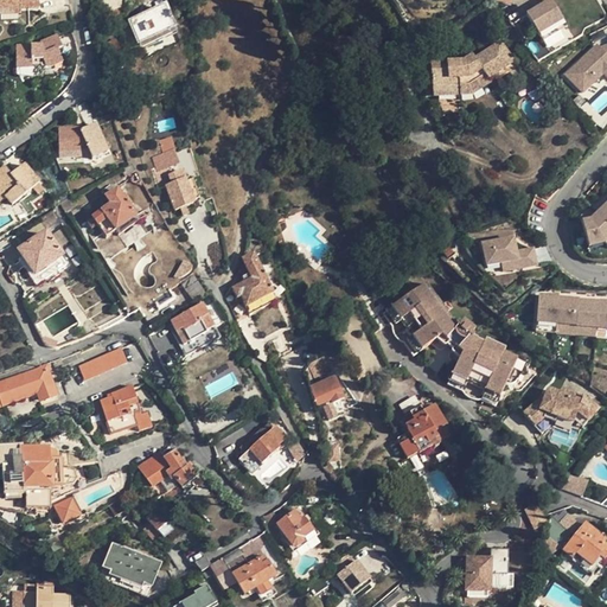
[(0,0),(0,12),(21,11),(38,10),(38,2),(45,1),(46,1),(46,0),(0,0)]
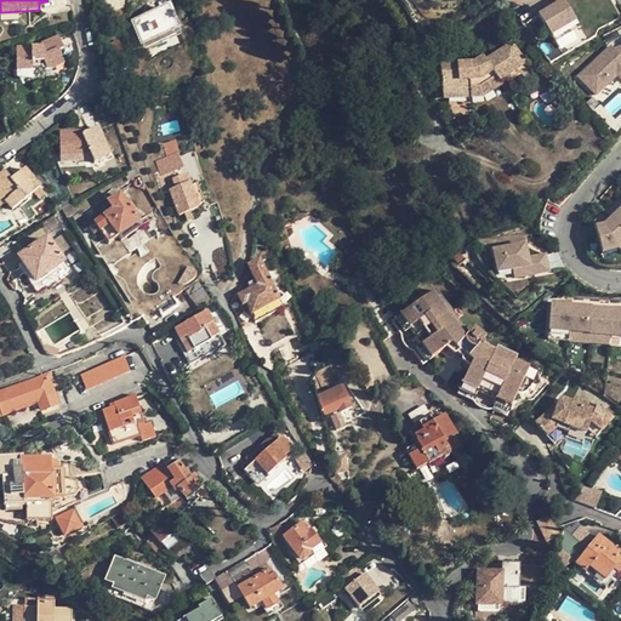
[(565,1),(540,17),(552,38),(577,23),(565,1)]
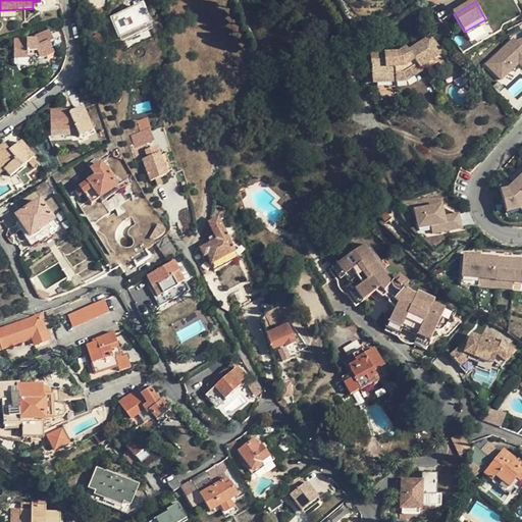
[(142,7),(112,20),(119,39),(150,28),(142,7)]
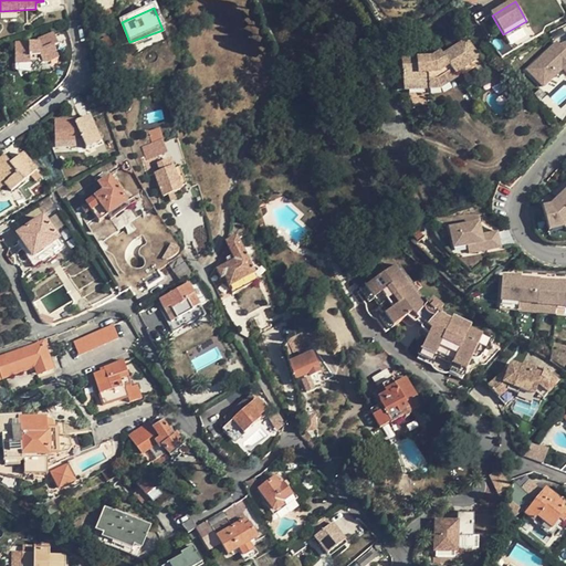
[(526,21),(503,34),(506,40),(530,27),(526,21)]
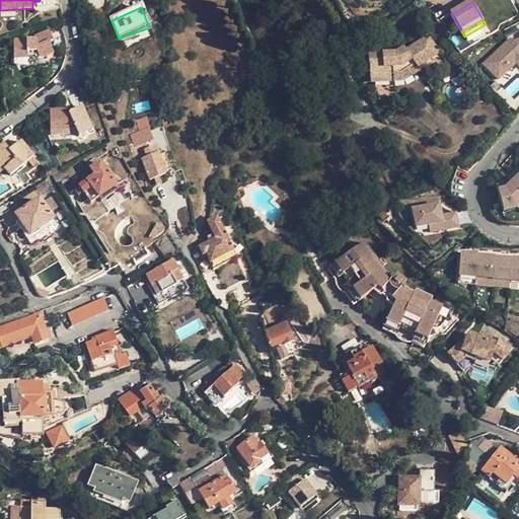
[(16,38),(16,57),(38,57),(45,56),(55,52),(51,41),(54,40),(50,29),(36,34),(35,38),(16,38)]
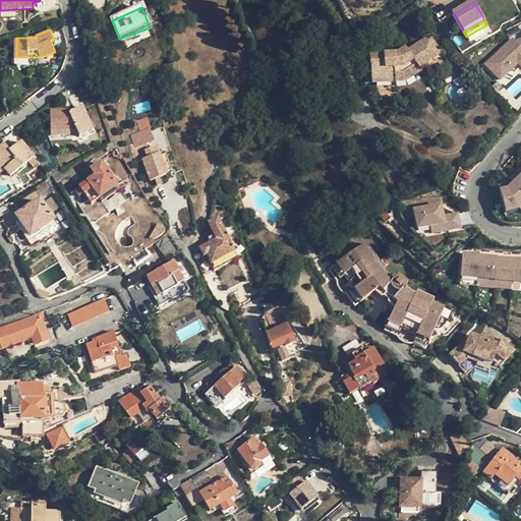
[(393,51),(363,52),(364,82),(387,82),(387,74),(398,73),(405,71),(408,76),(417,71),(415,66),(438,54),(426,36),(404,49),(402,45),(393,51)]
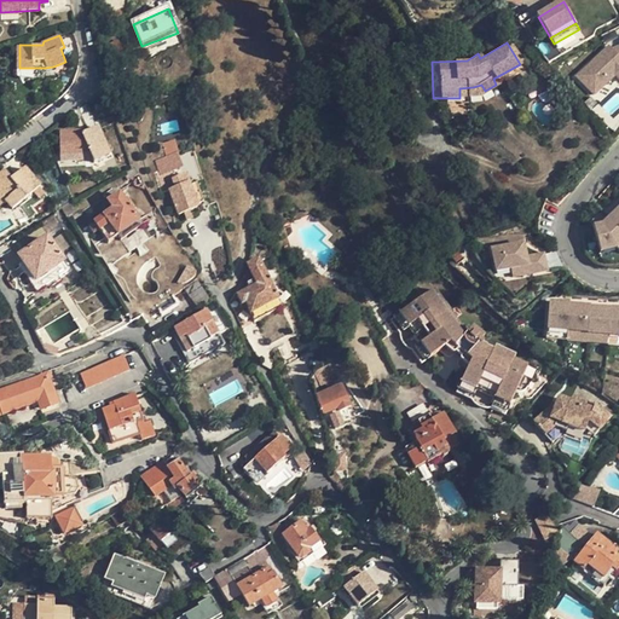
[(608,47),(574,77),(591,97),(613,77),(618,73),(618,46),(612,50),(608,47)]
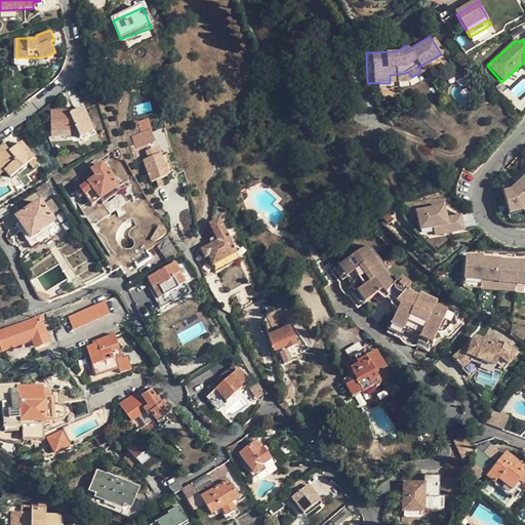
[(401,74),(390,75),(390,83),(401,82),(411,77),(408,72),(401,74)]
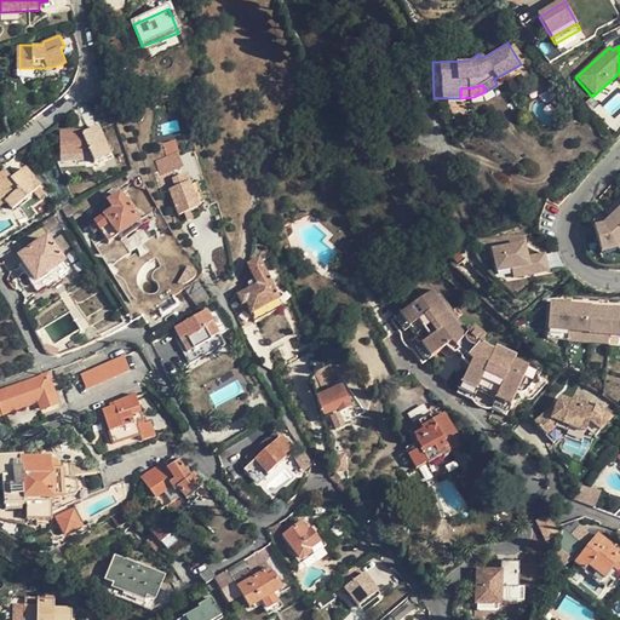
[(93,155),(96,160),(97,164),(113,159),(101,127),(86,132),(85,131),(62,131),(63,155),(93,155)]
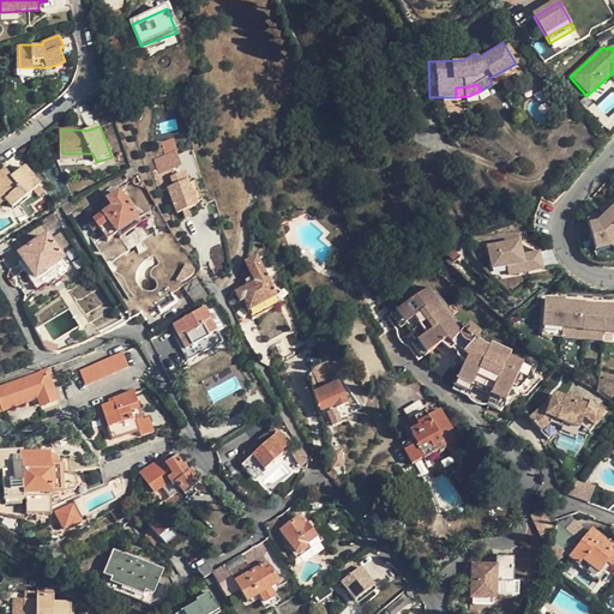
[(157,161),(161,172),(163,172),(182,166),(179,154),(157,161)]
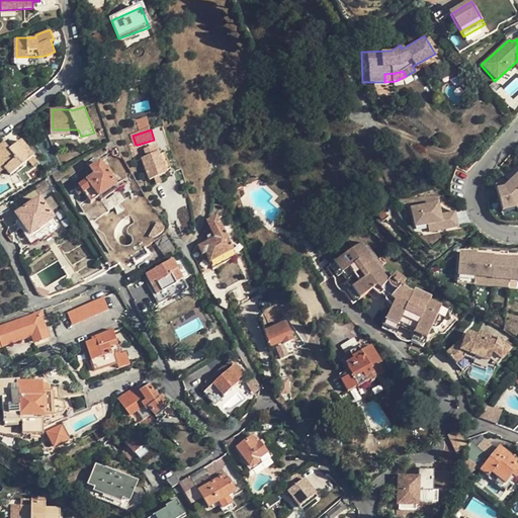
[(6,143),(0,147),(0,163),(5,171),(8,169),(11,166),(16,172),(35,157),(22,141),(12,149),(6,143)]
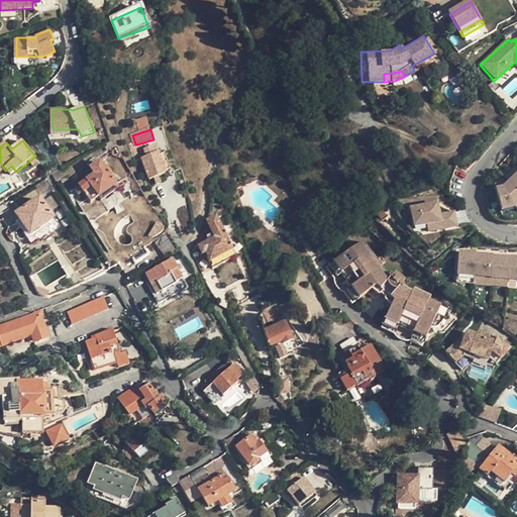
[(116,147),(113,140),(103,145),(107,151),(116,147)]
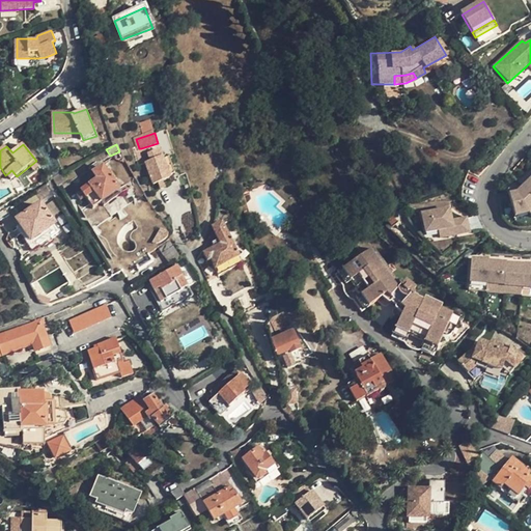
[(139,148),(135,150),(141,166),(146,164),(141,148),(139,148)]
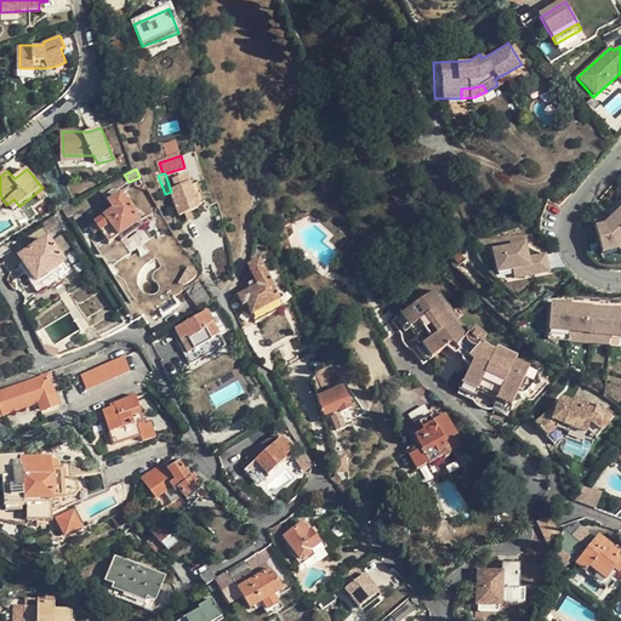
[(186,175),(172,180),(176,189),(171,192),(180,216),(184,214),(192,211),(199,209),(198,206),(191,187),(186,175)]
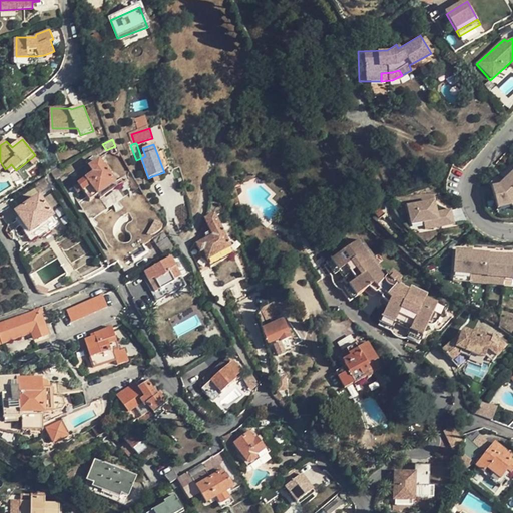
[(163,152),(157,154),(163,170),(170,168),(163,152)]
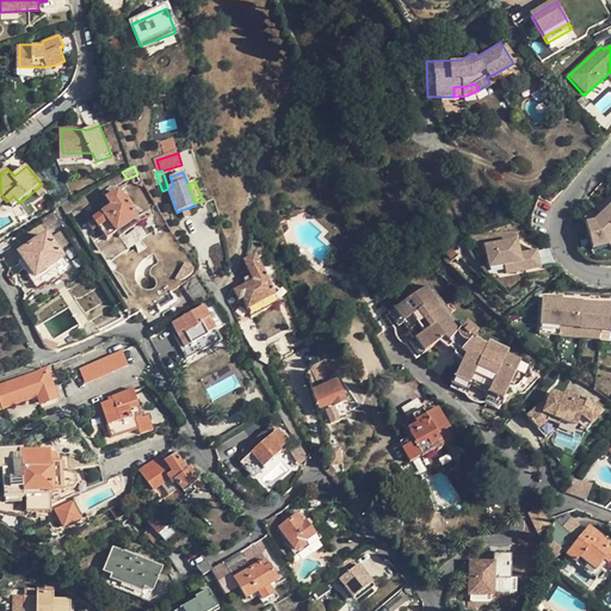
[(107,210),(93,220),(99,228),(106,240),(117,234),(137,220),(118,192),(106,201),(107,203),(104,205),(107,210)]
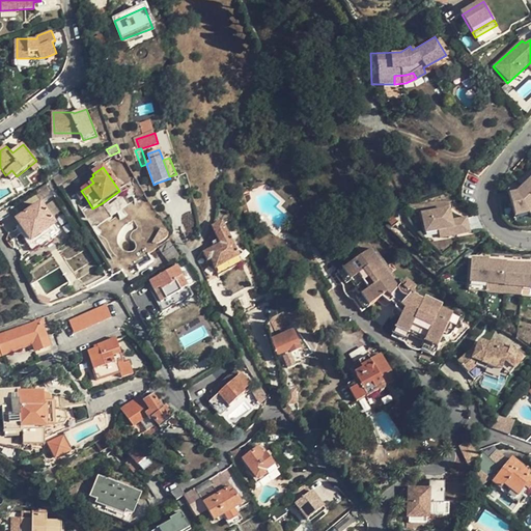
[(61,174),(52,178),(55,183),(63,177),(61,174)]
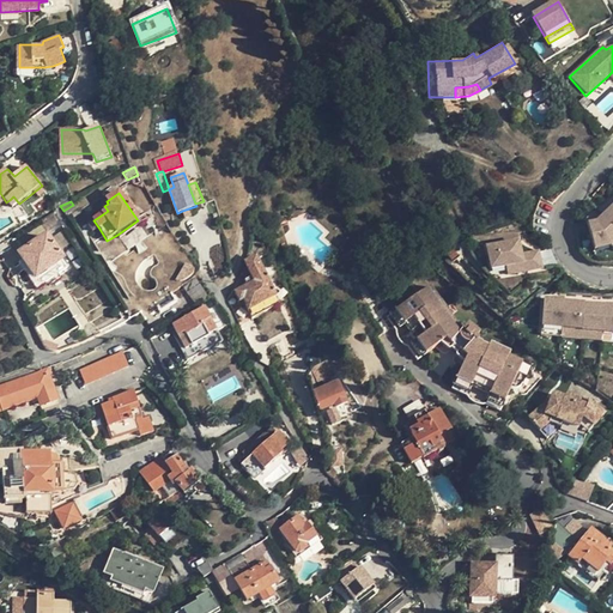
[(55,210),(42,218),(52,231),(64,223),(55,210)]
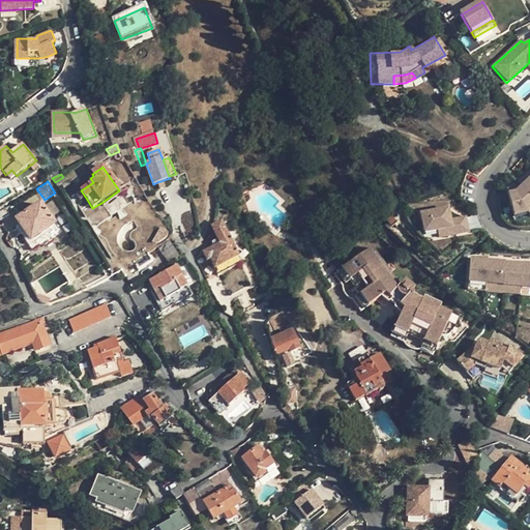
[(516,193),(508,195),(513,216),(527,213),(529,210),(529,195),(522,186),(516,193)]
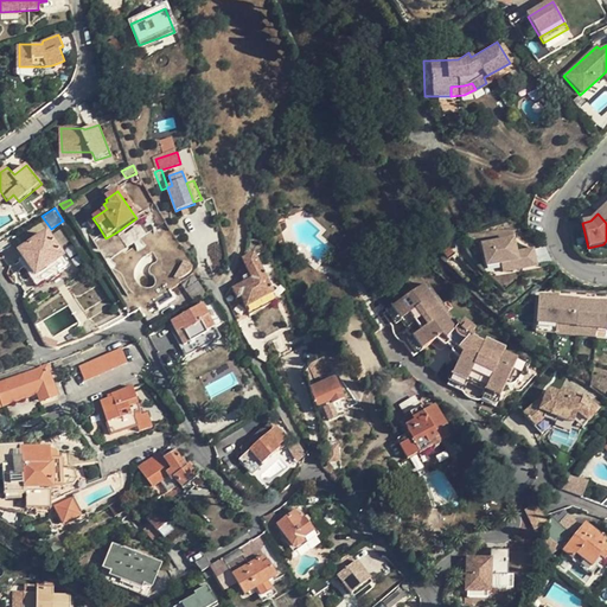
[(93,230),(98,227),(93,218),(87,222),(93,230)]
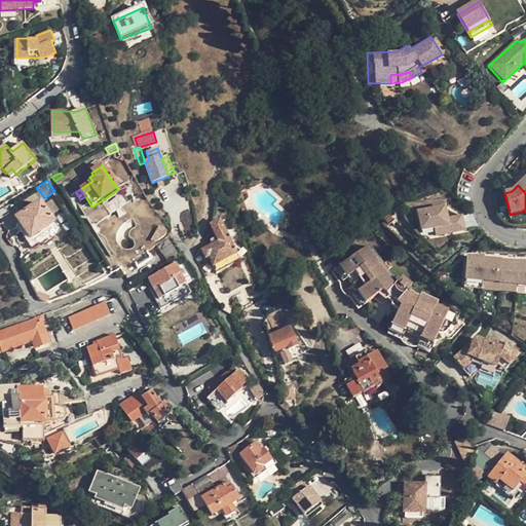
[(120,193),(118,189),(101,201),(103,205),(120,193)]
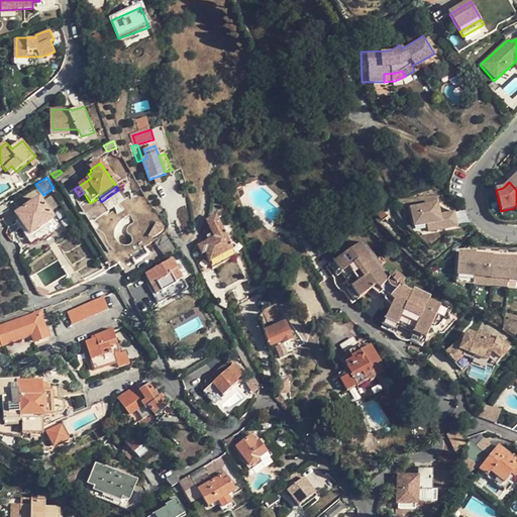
[(237,200),(240,199),(236,187),(228,190),(235,212),(241,210),(237,200)]
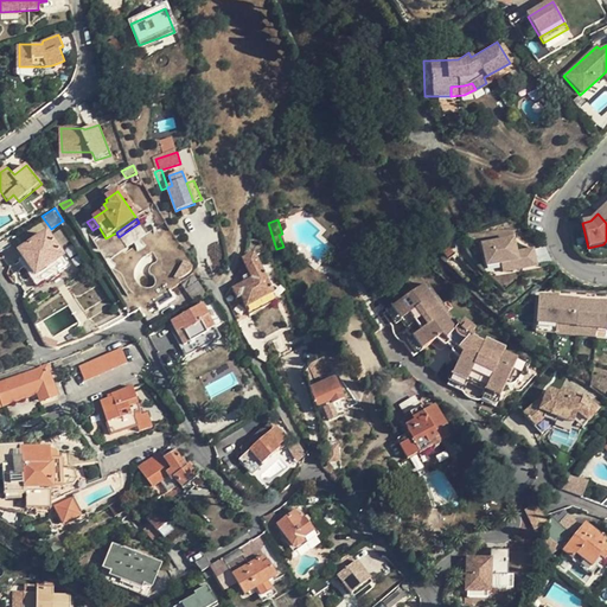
[(63,227),(51,234),(58,247),(71,238),(63,227)]
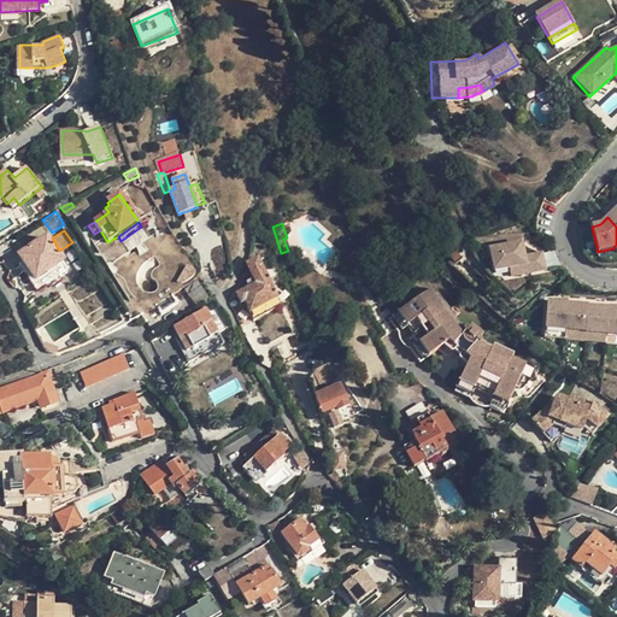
[(47,238),(19,256),(24,264),(21,266),(37,292),(69,270),(47,238)]
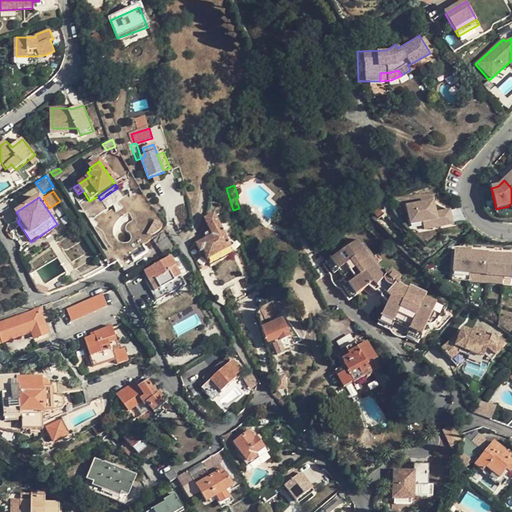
[(434,200),(407,205),(410,223),(422,221),(436,219),(437,226),(453,223),(450,209),(436,211),(434,200)]
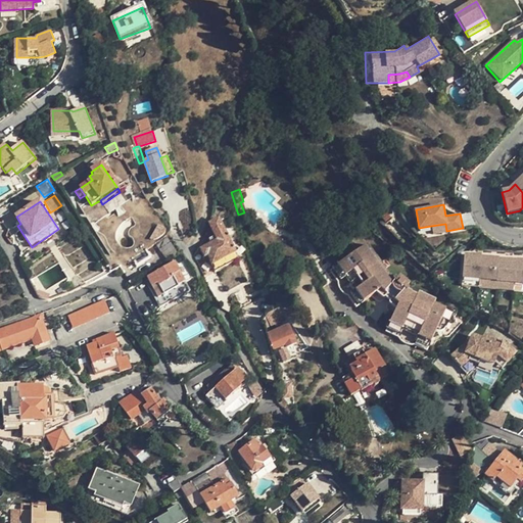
[(6,206),(0,209),(0,216),(1,217),(9,212),(6,206)]
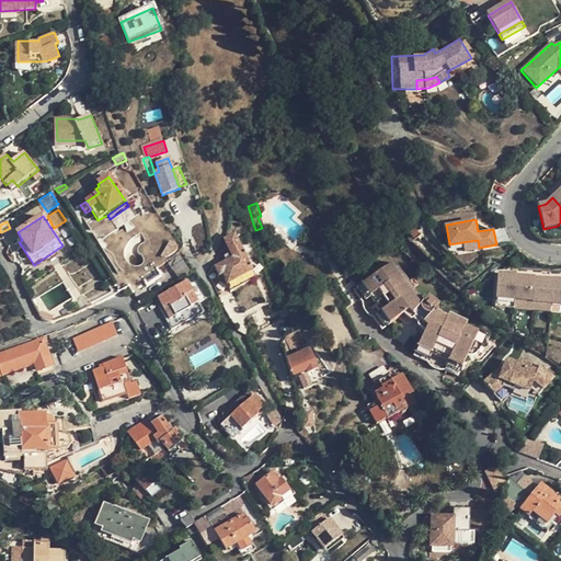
[(224,276),(226,281),(231,293),(254,282),(235,238),(225,242),(230,255),(225,259),(227,264),(216,270),(219,277),(224,276)]
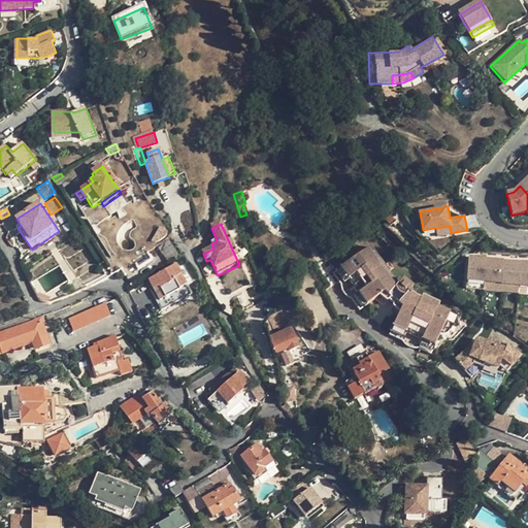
[(450,226),(435,228),(437,236),(451,233),(450,226)]
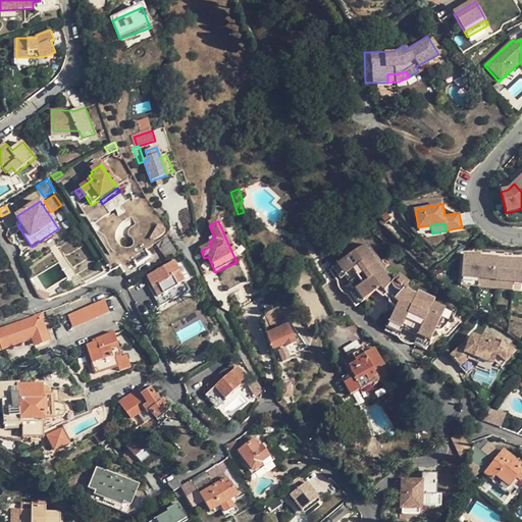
[(165,231),(165,229),(158,226),(150,240),(152,240),(156,240),(164,235),(165,231)]
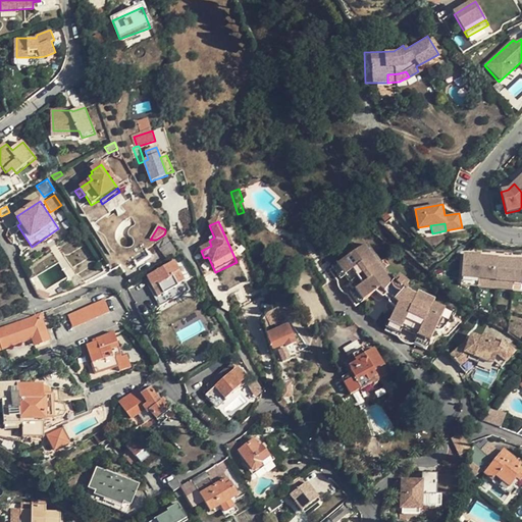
[(169,235),(156,243),(166,260),(179,252),(169,235)]
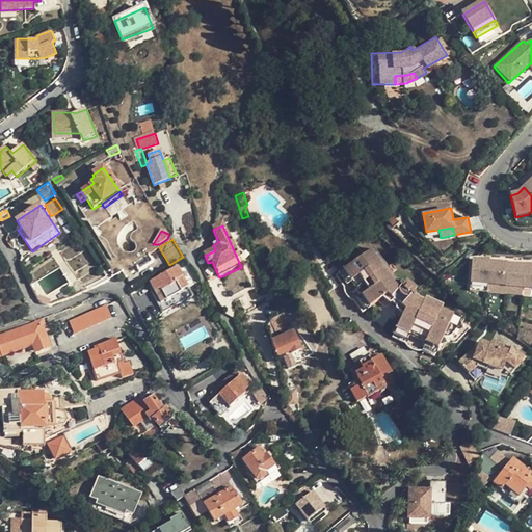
[(338,274),(345,287),(347,286),(350,283),(354,290),(386,268),(377,257),(373,249),(338,274)]
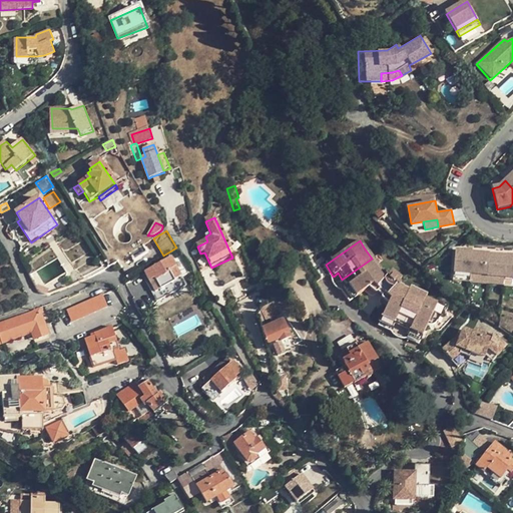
[(139,247),(125,257),(131,265),(145,257),(139,247)]
